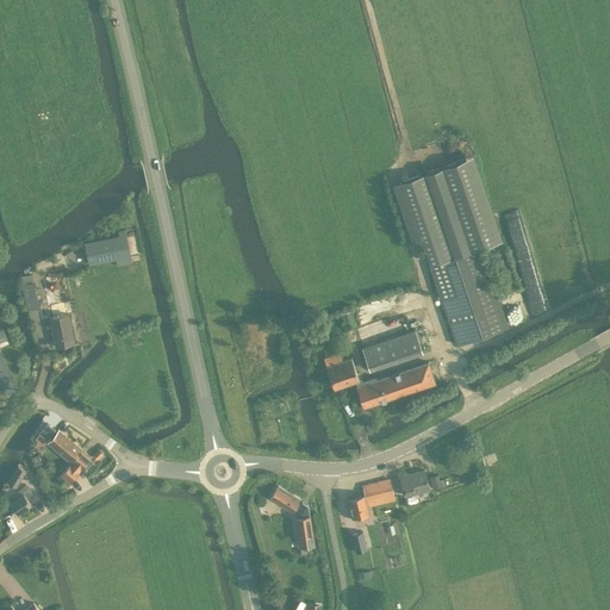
[(424,244),(430,263),(480,247),(480,248),(503,241),(493,213),(474,159),(474,156),(393,184),(415,248),(424,244)]
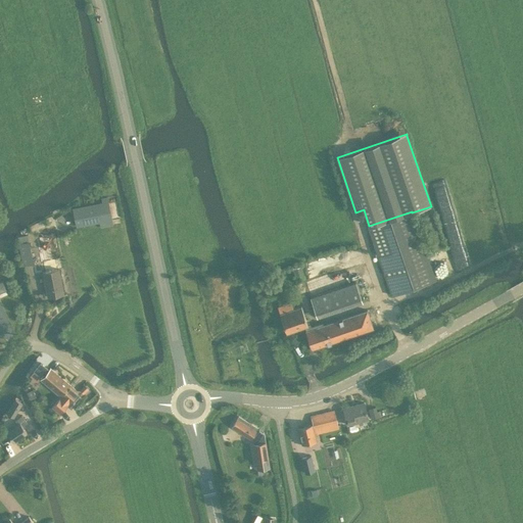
[(101,227),(113,225),(107,197),(102,198),(102,202),(74,208),(77,226),(99,222),(101,227)]
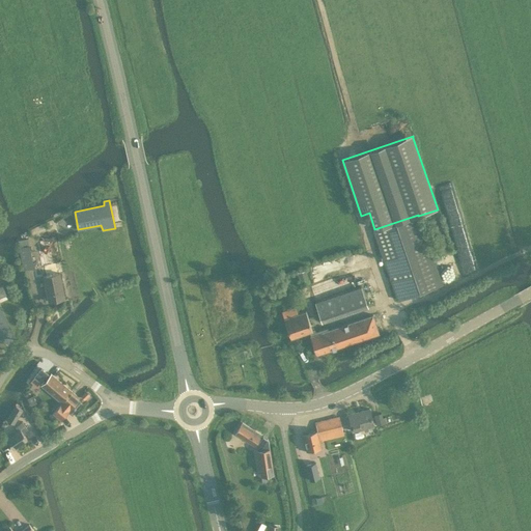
[(372,229),(382,257),(396,300),(442,285),(418,216),(418,215),(374,229),(372,229)]
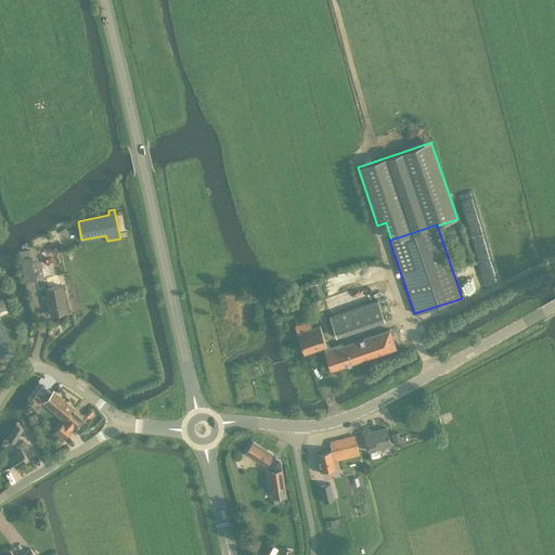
[(59,242),(37,246),(43,278),(46,278),(48,288),(61,286),(59,275),(65,274),(59,242)]
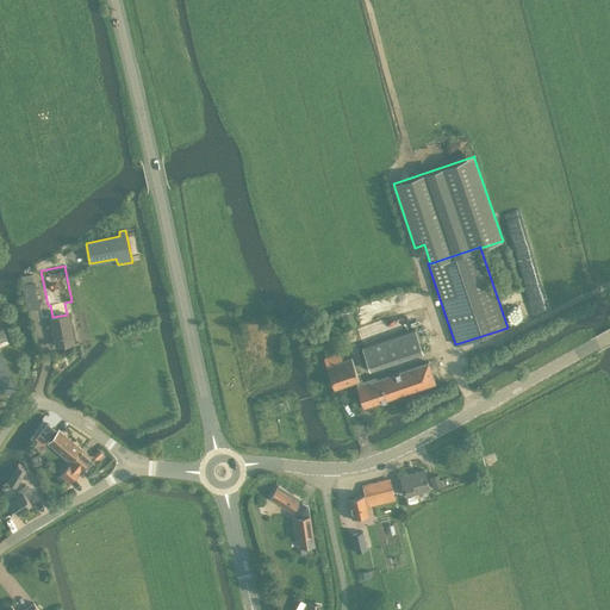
[(33,281),(32,274),(22,275),(23,284),(22,284),(26,310),(39,307),(35,281),(33,281)]
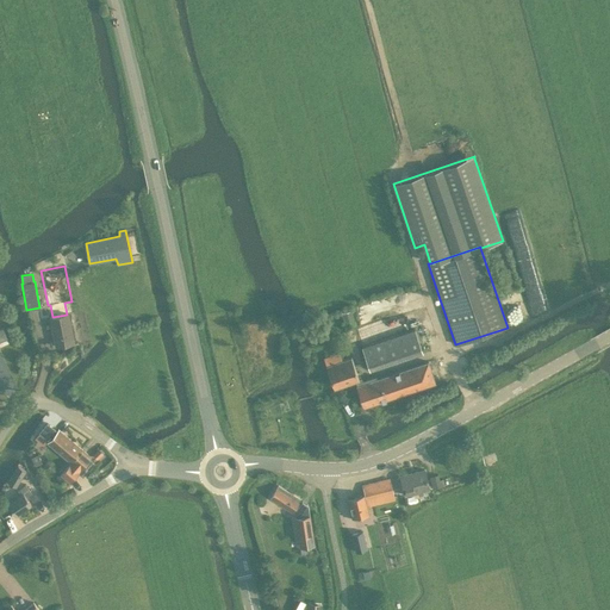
[(356,324),(353,310),(342,313),(346,328),(356,324)]
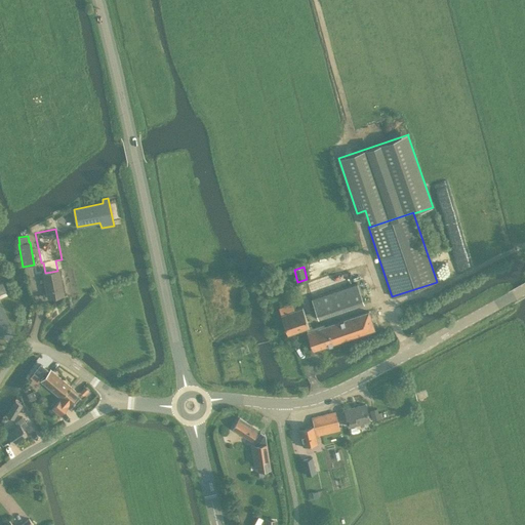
[(43,274),(48,297),(64,294),(59,270),(43,274)]
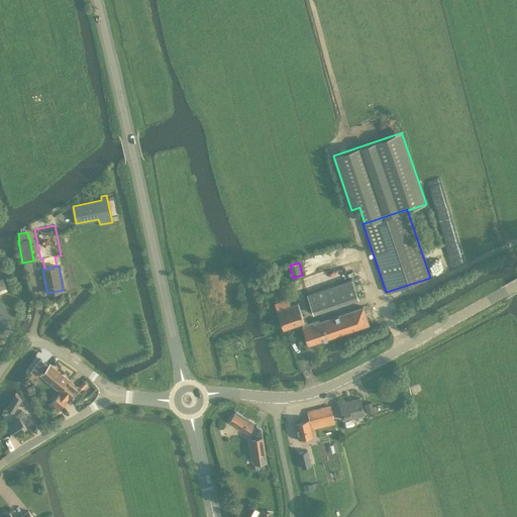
[(257,289),(266,287),(262,273),(254,275),(257,289)]
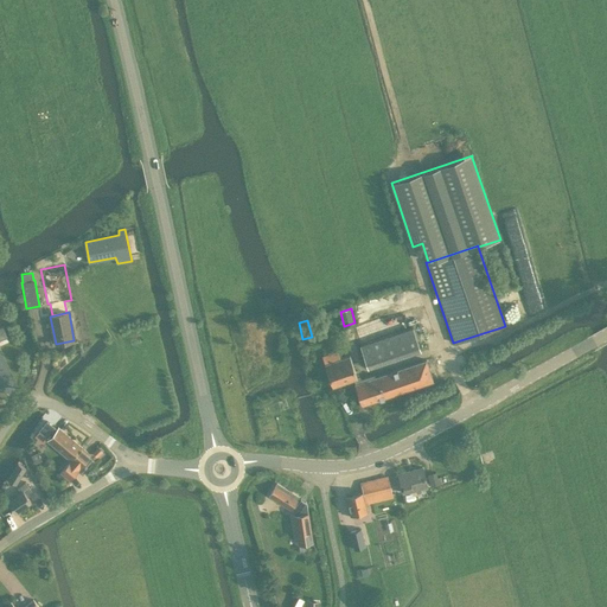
[(10,326),(0,331),(0,343),(14,336),(10,326)]
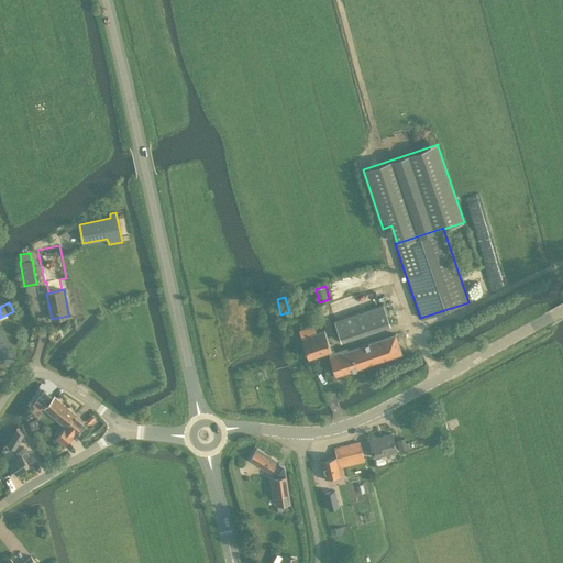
[(341,342),(390,326),(384,304),(334,321),(341,342)]
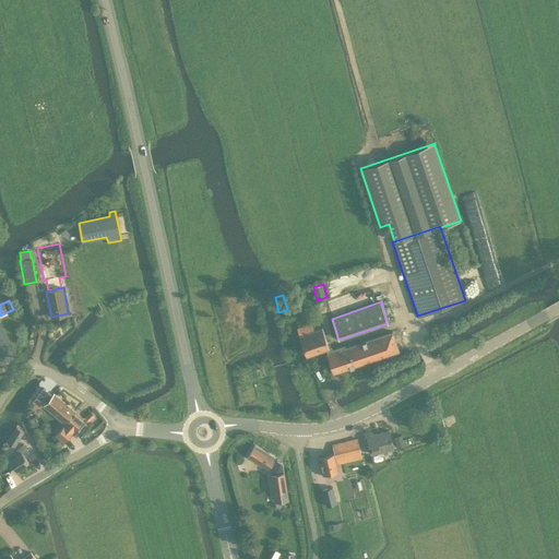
[(325,348),(328,353),(345,347),(345,344),(332,348),(331,346),(329,347),(321,326),(313,330),(311,322),(297,328),(299,334),(307,355),(325,348)]
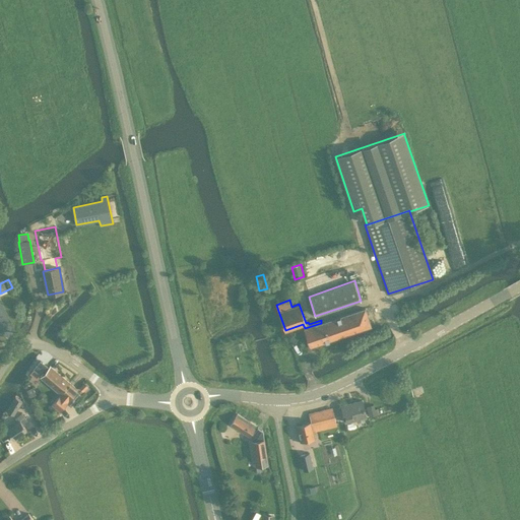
[(321,323),(305,328),(304,329),(310,347),(372,326),(366,308),(321,323)]
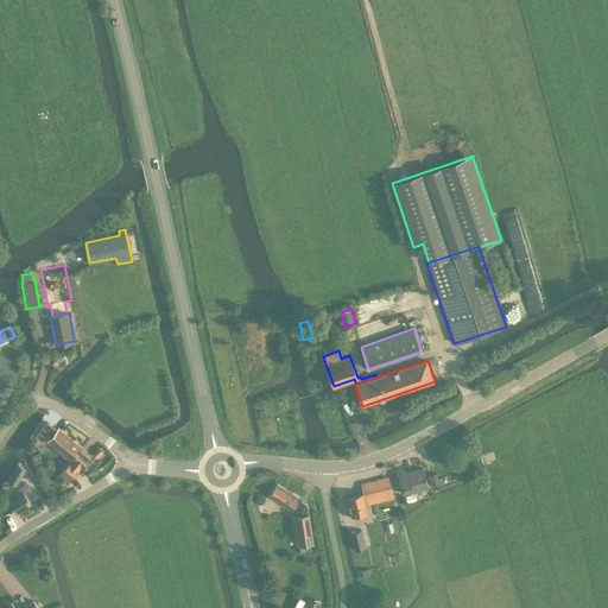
[(39,431),(49,439),(57,429),(48,422),(39,430),(39,431)]
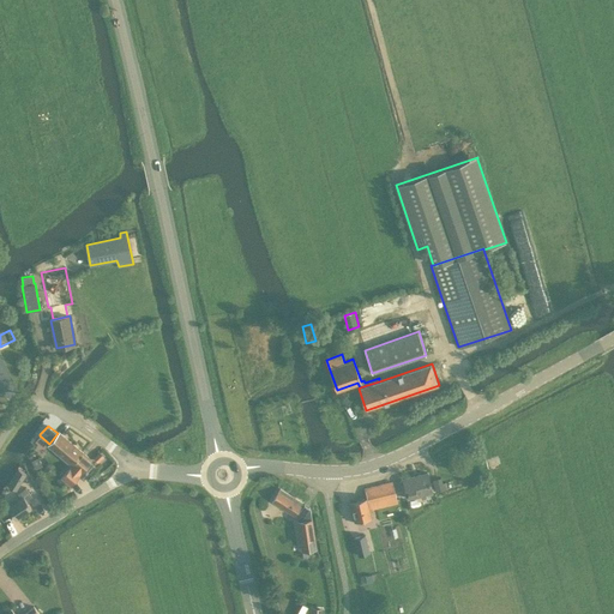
[(71,464),(82,451),(59,432),(58,433),(49,444),(48,445),(71,464)]
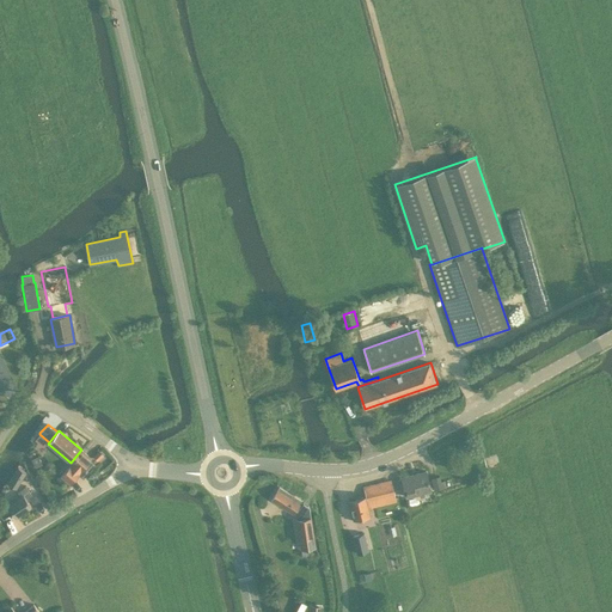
[(92,458),(81,450),(71,463),(72,464),(61,475),(71,483),(85,466),(87,467),(93,461),(90,459),(92,458)]
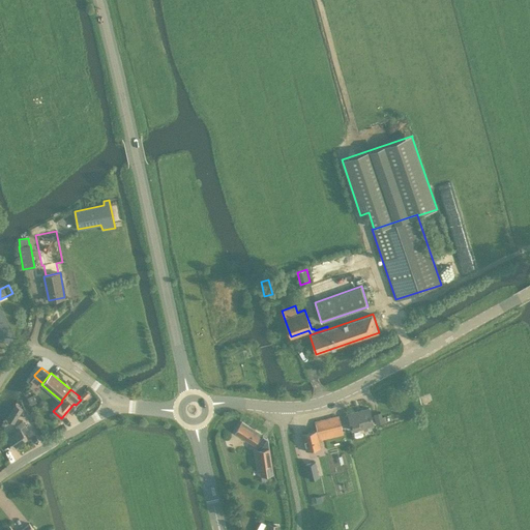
[(90,394),(86,390),(81,394),(85,399),(90,394)]
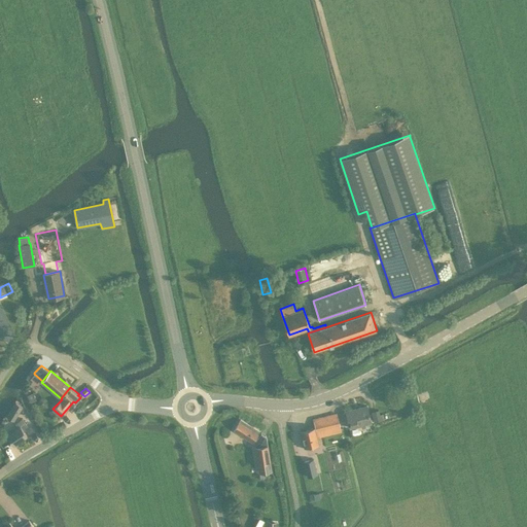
[(33,392),(27,395),(31,402),(37,399),(33,392)]
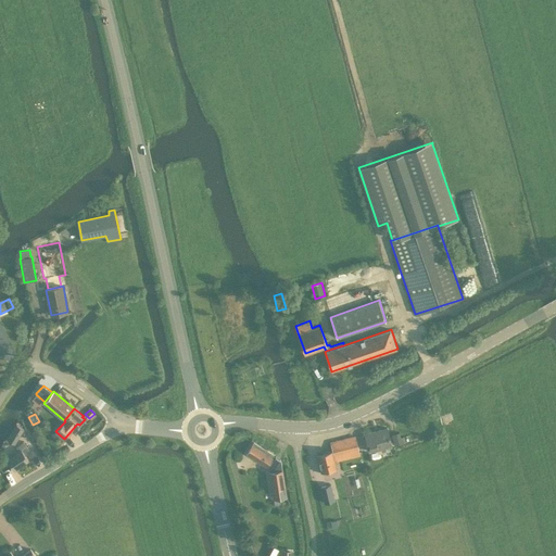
[(15,442),(23,428),(16,425),(9,439),(15,442)]
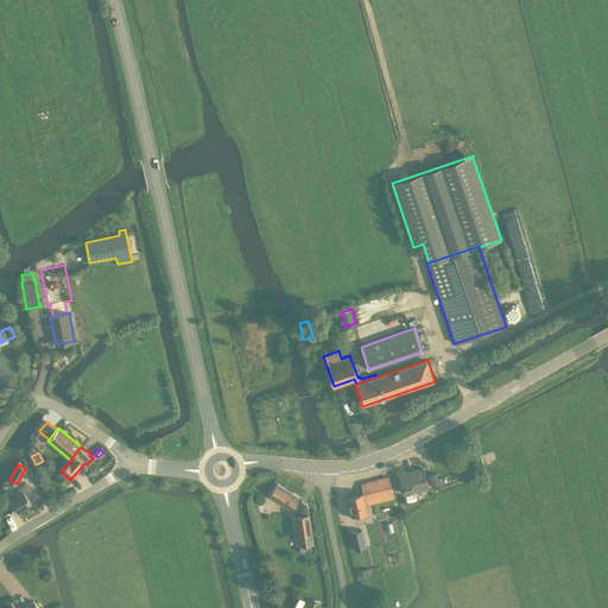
[(423,468),(399,474),(404,494),(428,487),(423,468)]
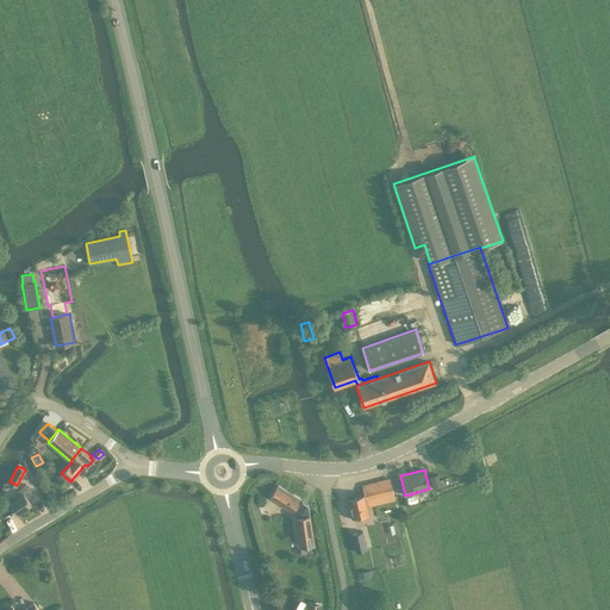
[(430,477),(433,489),(446,485),(443,479),(440,480),(439,474),(430,477)]
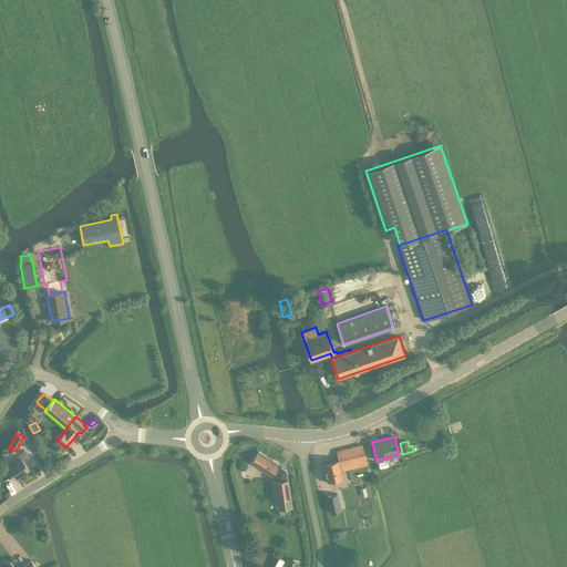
[(338,460),(323,464),(327,481),(342,477),(341,471),(367,464),(362,444),(336,451),(338,460)]
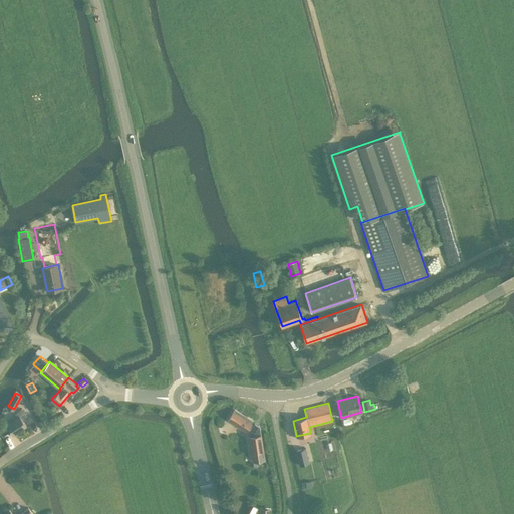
[(23,420),(27,417),(21,408),(15,413),(17,417),(6,424),(12,434),(26,425),(23,420)]
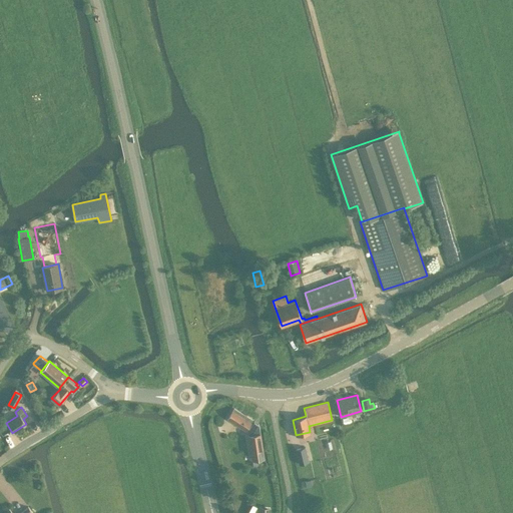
[(233,409),(226,419),(245,431),(247,432),(250,428),(248,427),(252,420),(233,409)]
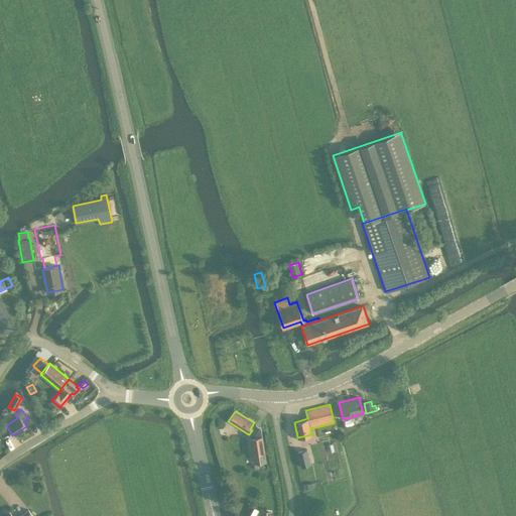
[(260,427),(255,424),(249,434),(254,462),(266,460),(260,427)]
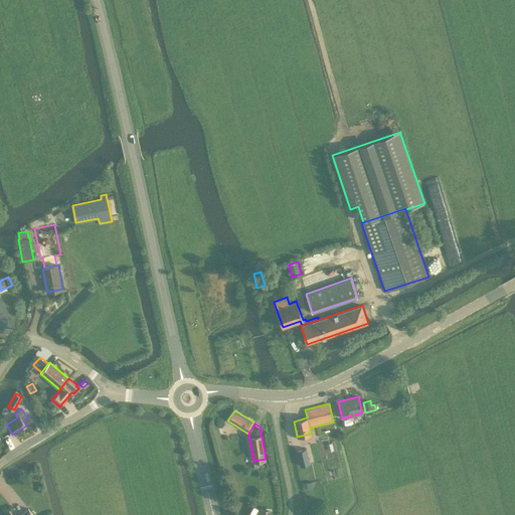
[(296,451),(300,467),(311,464),(307,449),(296,451)]
